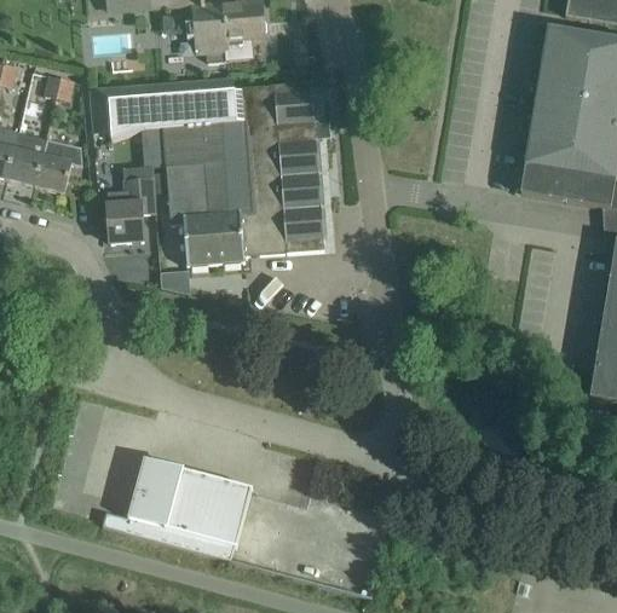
[(203,51),(211,50),(225,48),(225,38),(261,35),(259,0),(258,0),(258,5),(238,6),(238,1),(202,5),(202,1),(200,1),(203,51)]
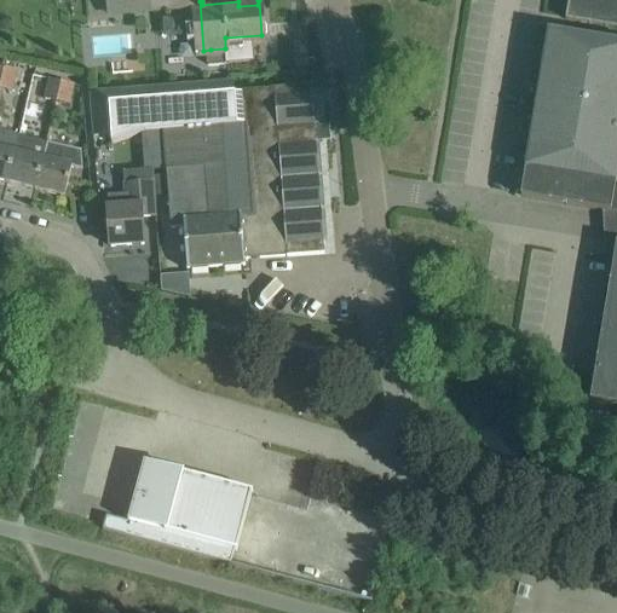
[(565,0),(563,15),(588,18),(589,16),(616,19),(616,0),(565,0)]
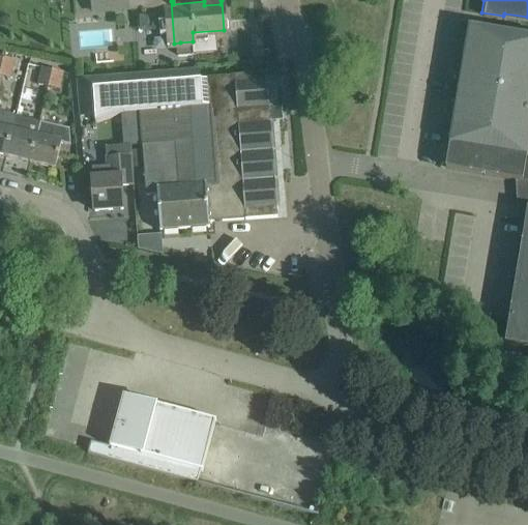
[(450,129),(444,165),(523,178),(527,177),(527,199),(527,204),(527,205),(526,204),(524,217),(503,340),(527,343),(527,32),(481,25),(472,23),(468,23),(465,40),(462,59),(459,76),(457,92),(455,104),(451,117),(450,129)]
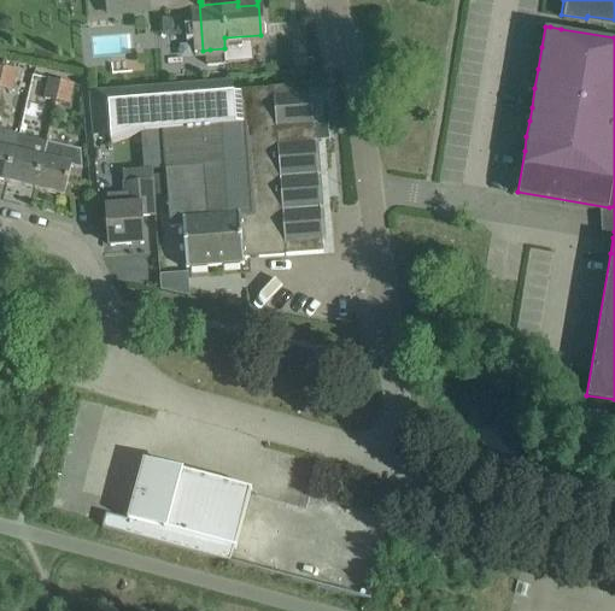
[(3,63),(0,72),(0,83),(10,86),(15,66),(3,63)]
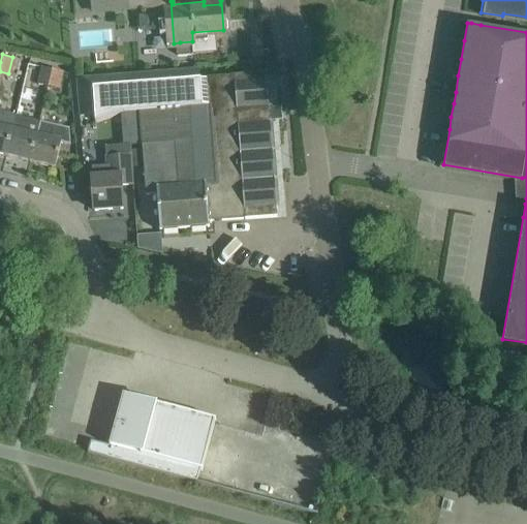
[(47,83),(51,66),(41,63),(36,81),(47,83)]
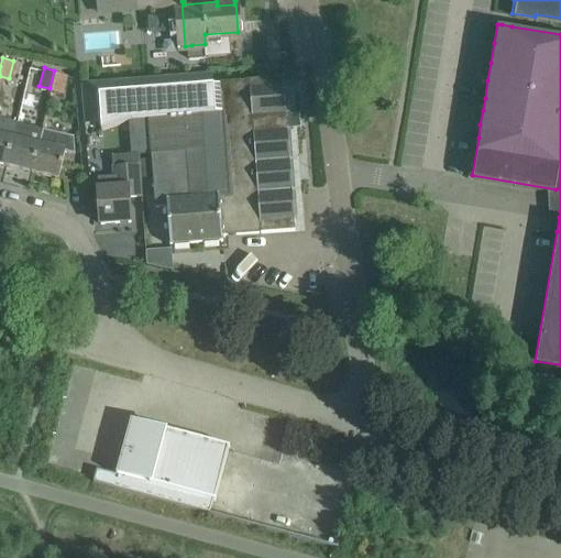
[(65,73),(54,70),(50,88),(61,90),(65,73)]
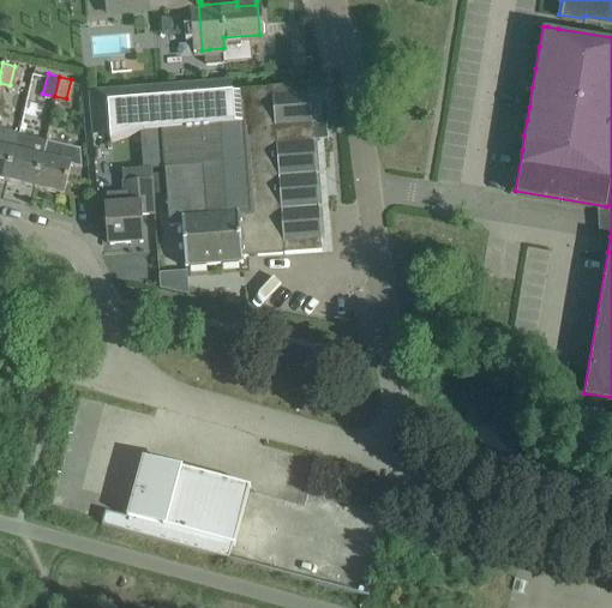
[(161,126),(166,198),(168,222),(181,222),(184,263),(241,259),(241,253),(321,246),(307,80),(283,83),(270,84),(238,86),(238,88),(231,89),(231,77),(88,89),(91,131),(108,130),(108,139),(141,127),(161,126)]
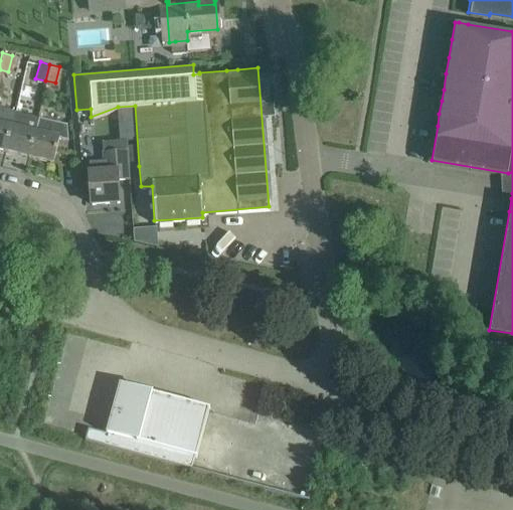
[(0,147),(5,148),(11,123),(15,109),(0,105),(0,147)]
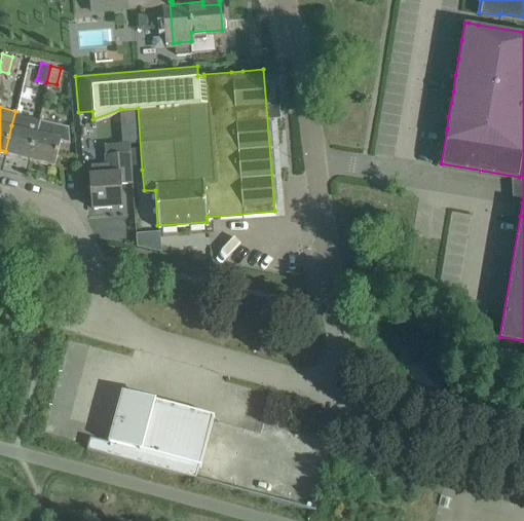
[(40,117),(36,132),(30,157),(52,163),(60,137),(68,139),(67,124),(40,117)]
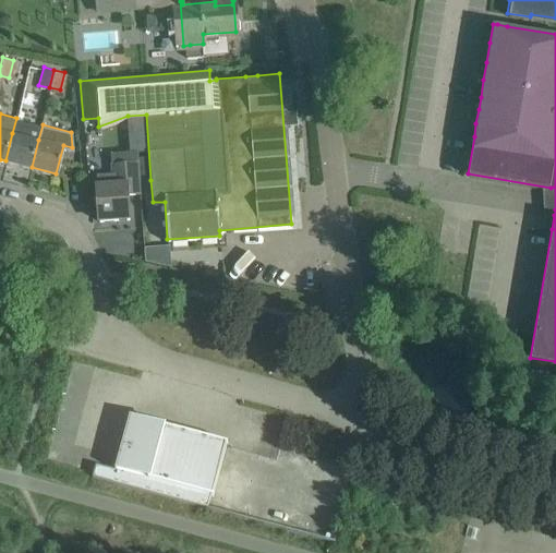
[(38,140),(12,133),(5,160),(32,167),(38,140)]
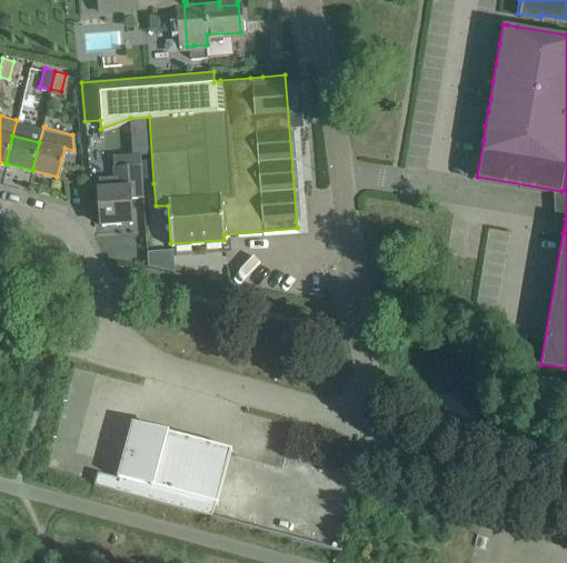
[(98,188),(98,200),(100,222),(130,220),(128,195),(141,194),(140,176),(139,172),(138,157),(138,152),(111,153),(113,187),(98,188)]
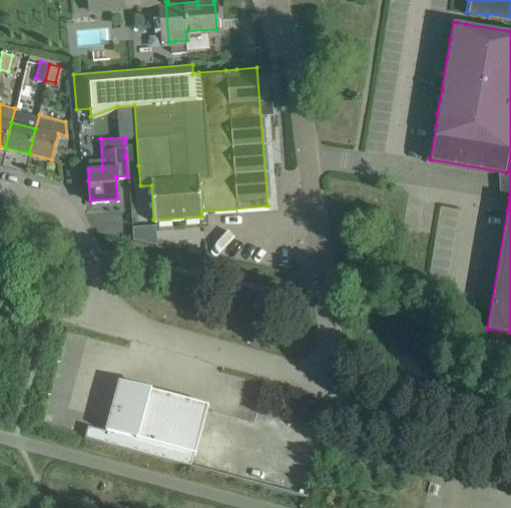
[(134,140),(124,141),(125,155),(126,158),(135,157),(134,140)]
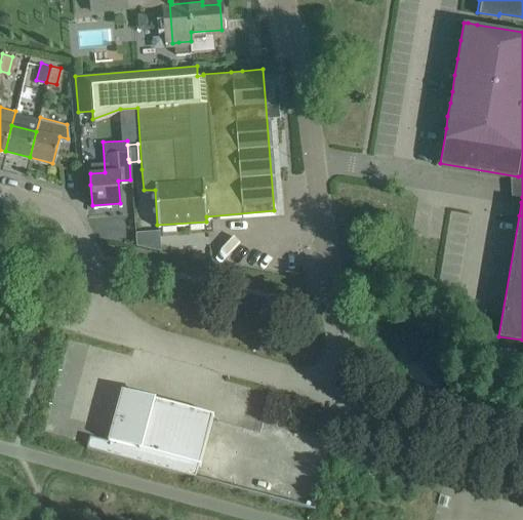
[(88,434),(85,445),(188,473),(191,461),(199,463),(212,413),(133,392),(121,389),(119,395),(107,439),(88,434)]
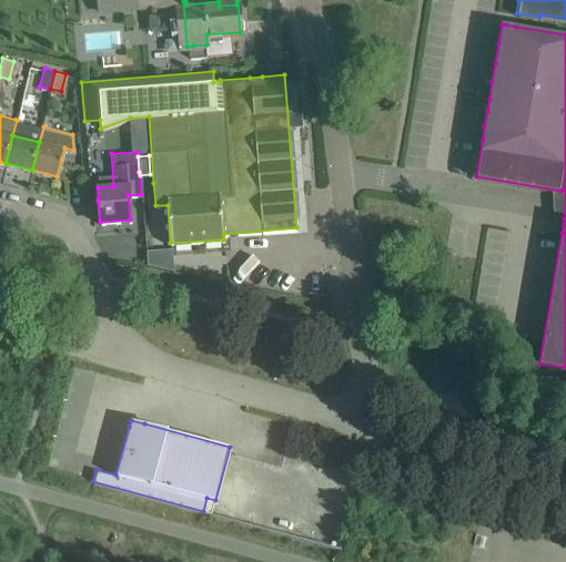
[(565,561),(565,545),(549,534),(492,523),(477,545),(475,557),(481,548),(495,557),(506,559),(507,560),(518,561),(565,561)]
